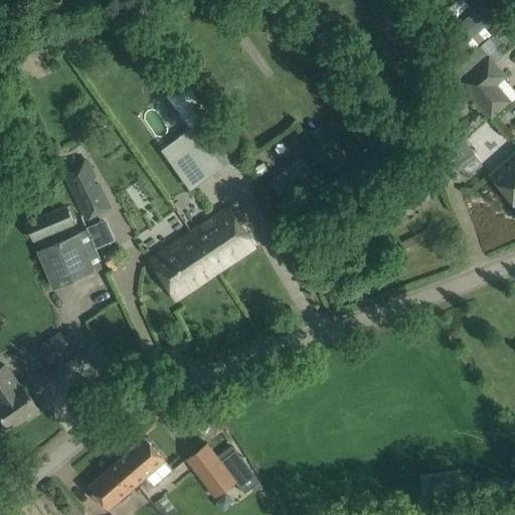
[(482,4),(441,38),(452,50),(460,44),(468,53),(490,34),(484,26),(493,17),(482,4)]
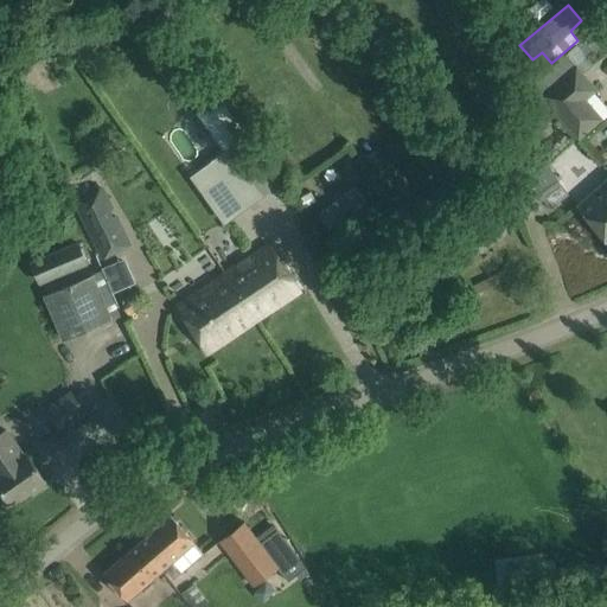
[(538,96),(577,141),(604,120),(587,100),(598,90),(575,64),(538,96)]
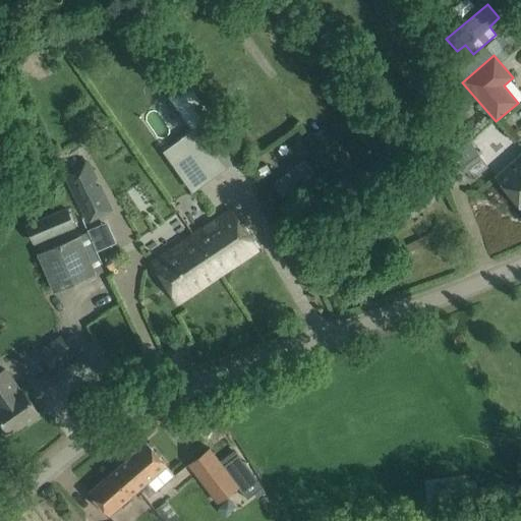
[(192,130),(163,152),(183,180),(192,192),(209,180),(230,165),(200,124),(213,116),(188,82),(168,98),(192,130)]
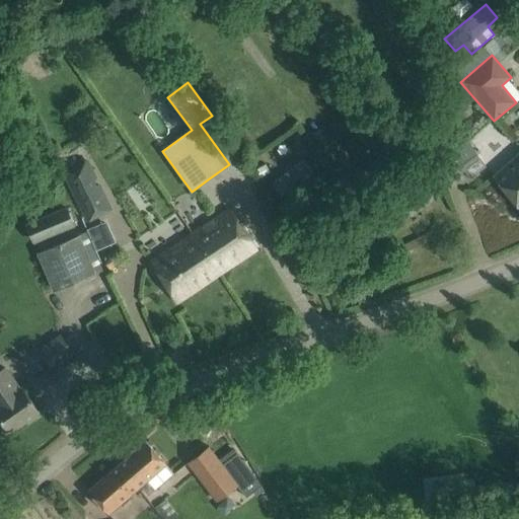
[(518,153),(493,176),(507,196),(518,209),(518,153)]
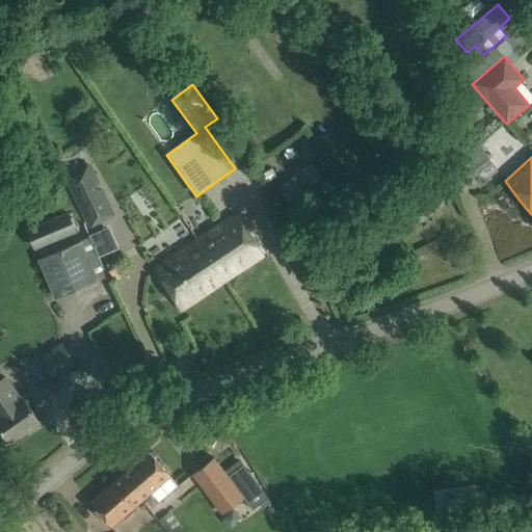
[(88,163),(62,176),(87,228),(114,215),(102,188),(98,190),(96,185),(99,183),(88,163)]
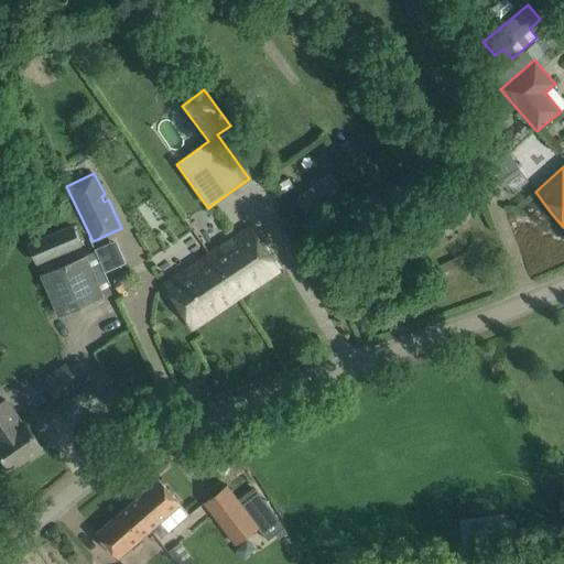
[(477,210),(462,190),(430,213),(445,235),(477,210)]
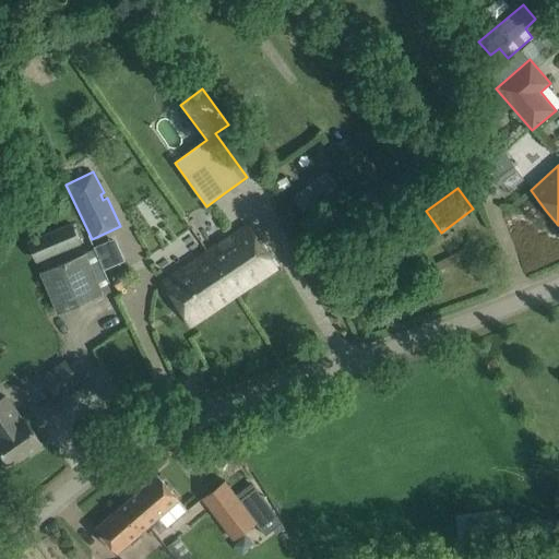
[(71,223),(26,241),(34,261),(80,242),(71,223)]
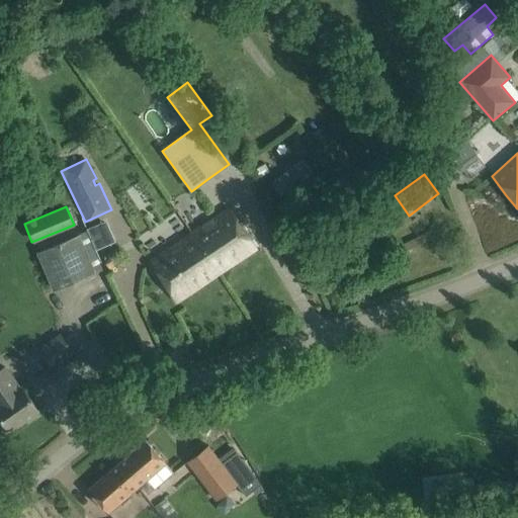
[(228,209),(192,234),(214,268),(225,261),(228,267),(255,249),(228,209)]
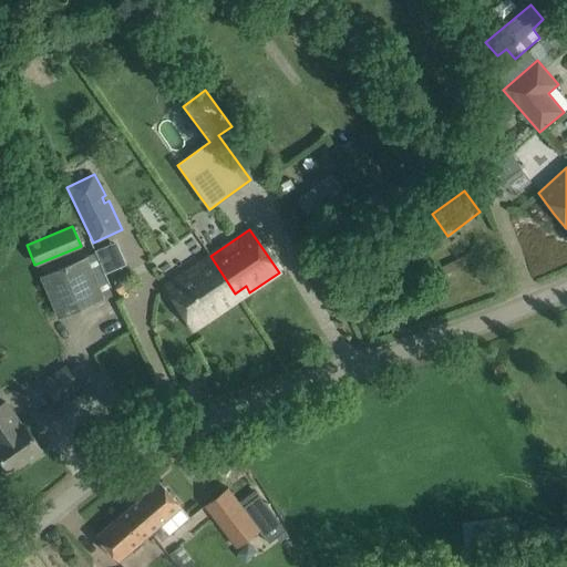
[(235,294),(210,256),(163,287),(193,330),(239,299),(235,294)]
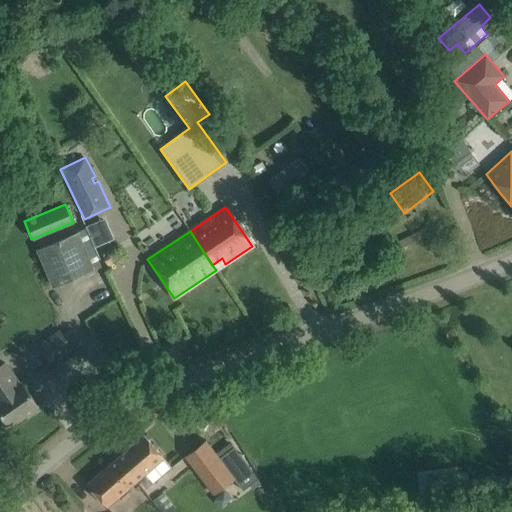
[(93,269),(78,235),(39,252),(53,286),(93,269)]
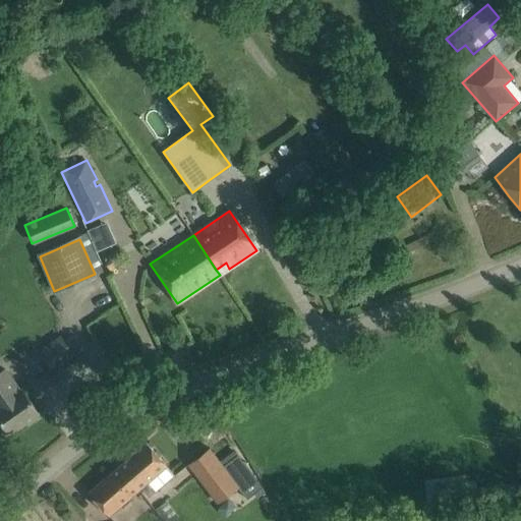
[(102,258),(110,272),(126,262),(119,248),(102,258)]
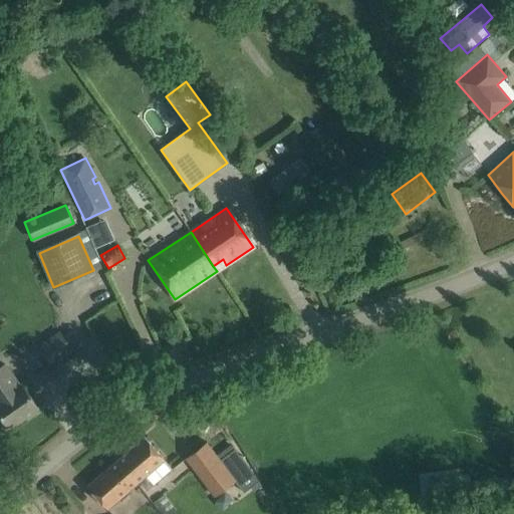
[(59,330),(37,346),(52,366),(73,350),(59,330)]
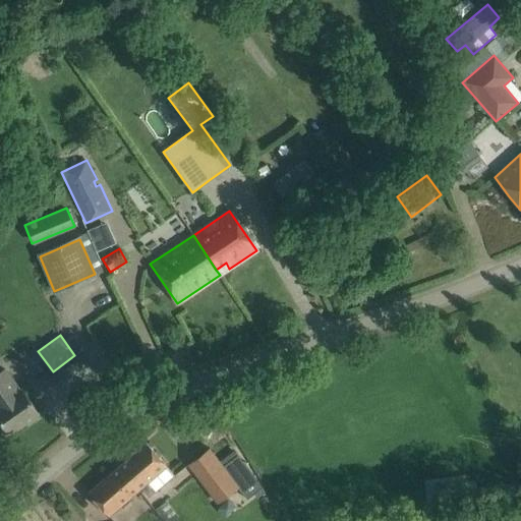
[(12,378),(0,386),(0,419),(9,432),(38,413),(12,378)]
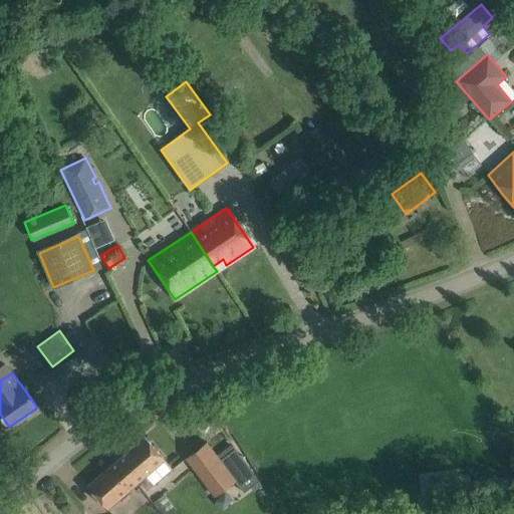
[(116,461),(133,485),(145,474),(153,485),(171,469),(163,459),(163,458),(145,437),(116,461)]
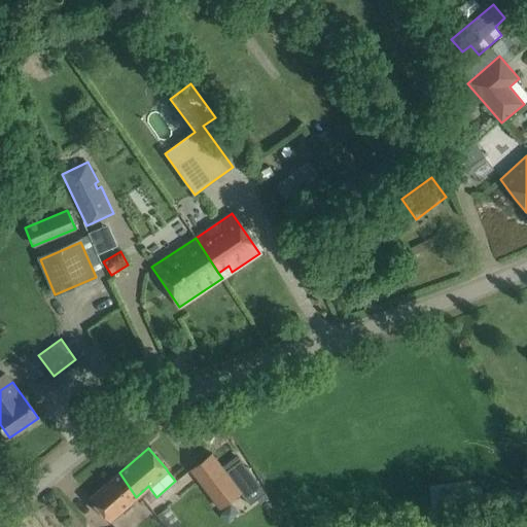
[(212,455),(191,471),(220,508),(234,497),(240,493),(250,505),(265,494),(240,461),(225,472),(212,455)]
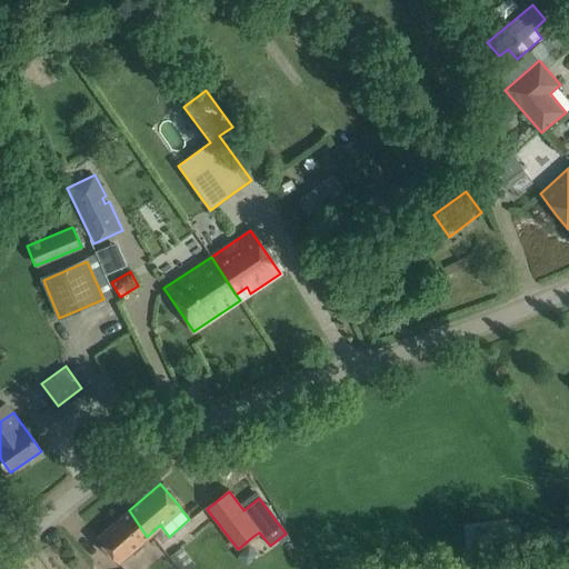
[(147,537),(129,510),(97,538),(117,562),(147,537)]
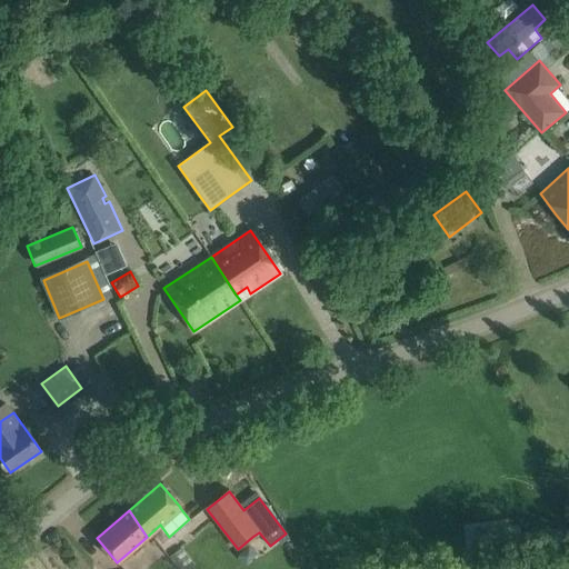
[(502,530),(476,536),(478,548),(505,542),(502,530)]
